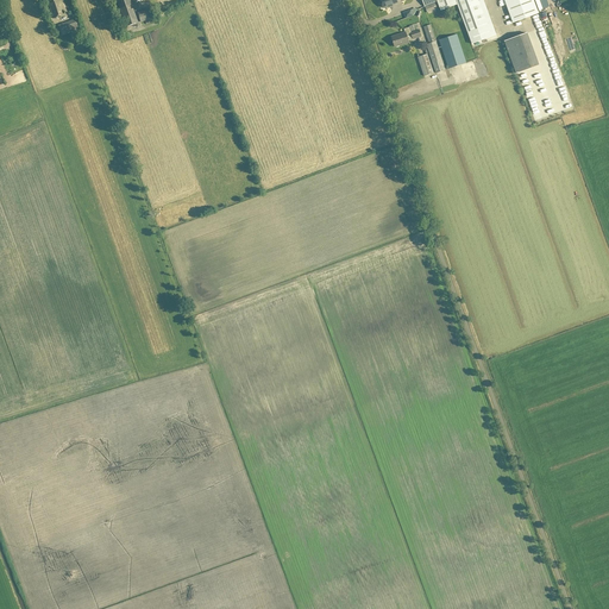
[(58,0),(45,0),(52,19),(63,16),(58,0)]
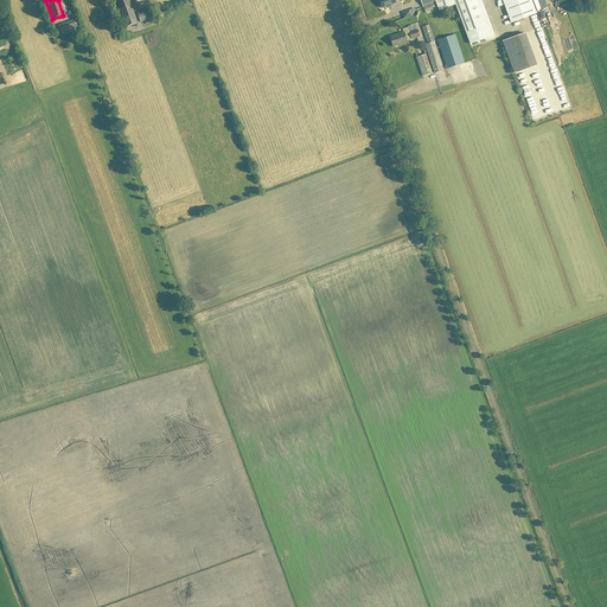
[(115,0),(125,27),(136,24),(128,0),(115,0)]
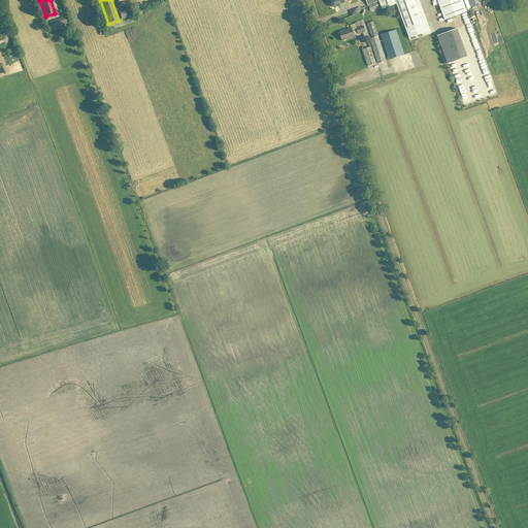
[(408,38),(430,31),(418,0),(415,1),(414,0),(377,0),(382,9),(396,4),(408,38)]
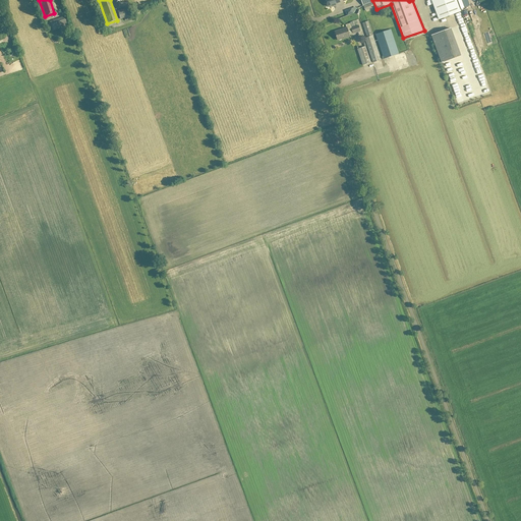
[(455,0),(430,0),(439,19),(460,11),(455,0)]
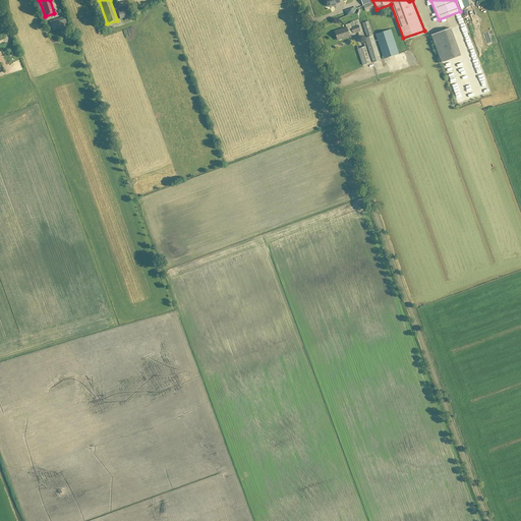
[(132,19),(131,15),(129,7),(117,11),(120,19),(124,18),(124,21),(132,19)]
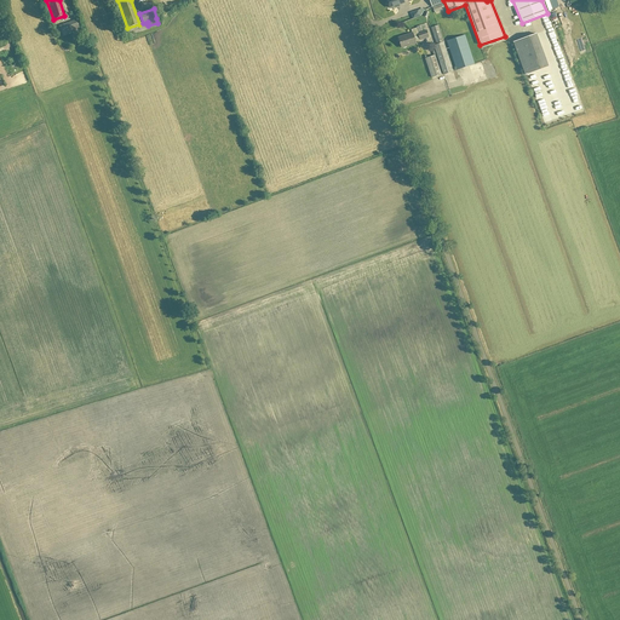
[(79,30),(75,21),(59,26),(63,36),(79,30)]
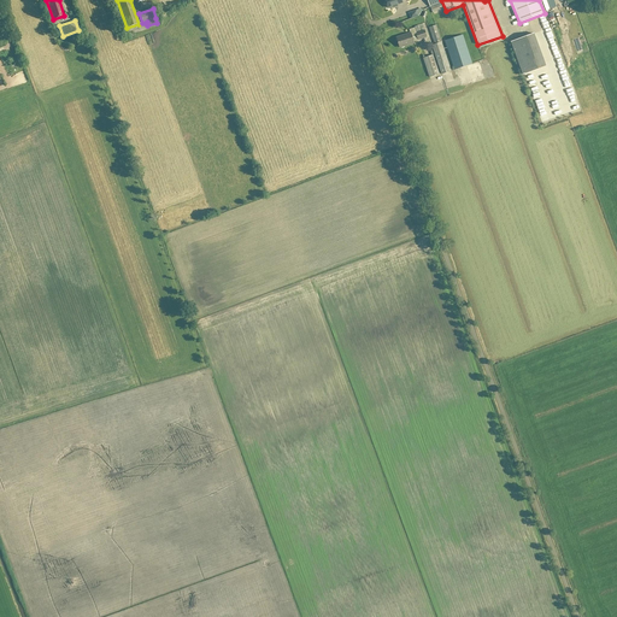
[(451,71),(435,25),(429,28),(434,45),(432,46),(441,75),(451,71)]
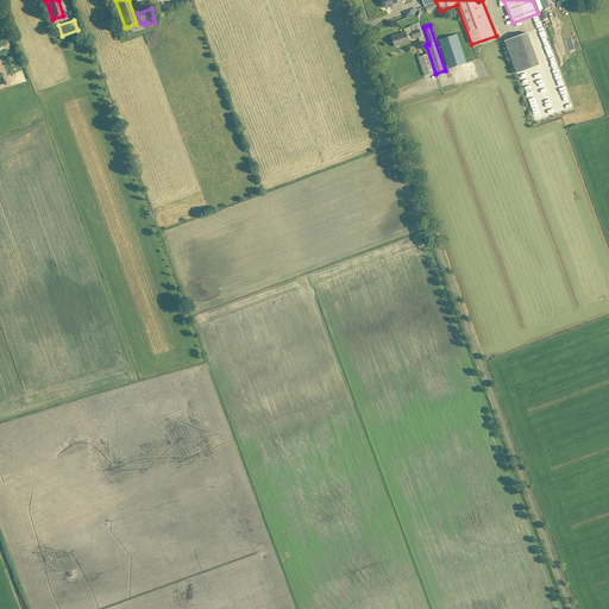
[(410,33),(406,35),(406,32),(391,37),(394,48),(409,43),(408,41),(412,39),(421,37),(419,30),(409,33),(410,33)]
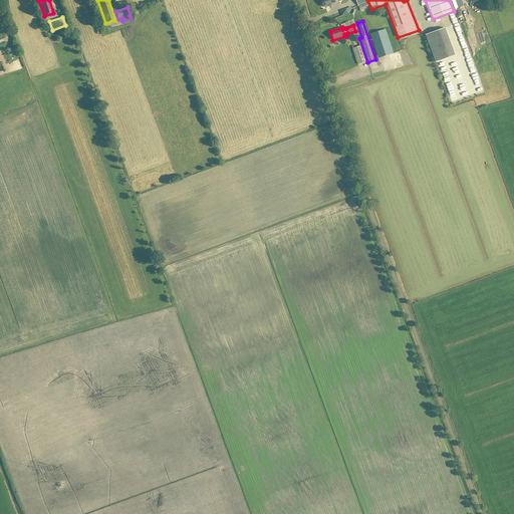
[(426,35),(436,62),(454,55),(445,28),(426,35)]
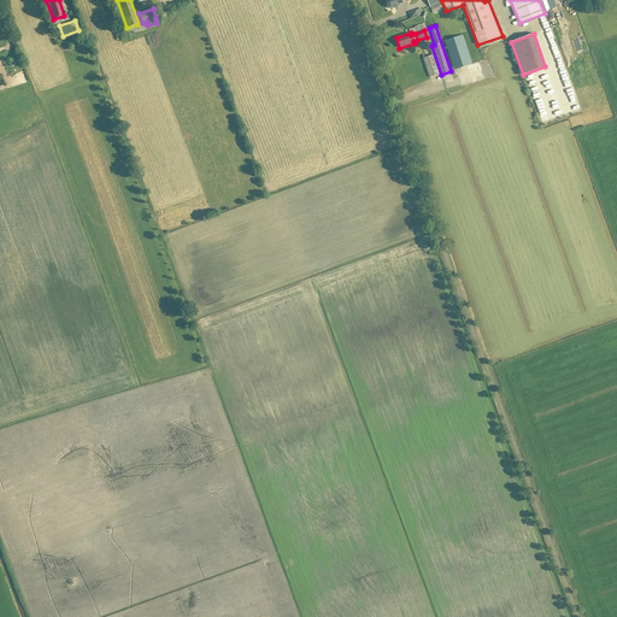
[(462,35),(445,41),(454,70),(471,64),(462,35)]
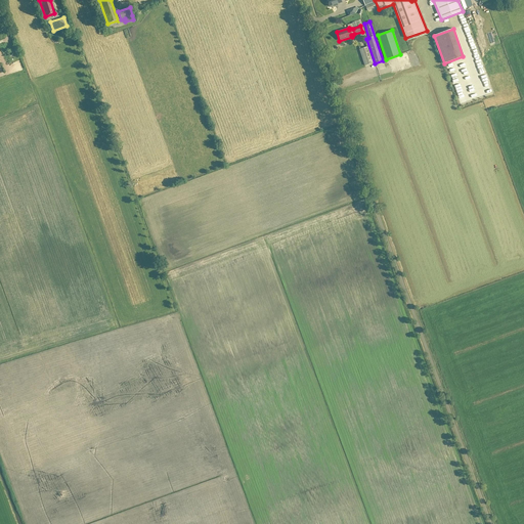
[(366,47),(358,50),(364,67),(372,63),(366,47)]
